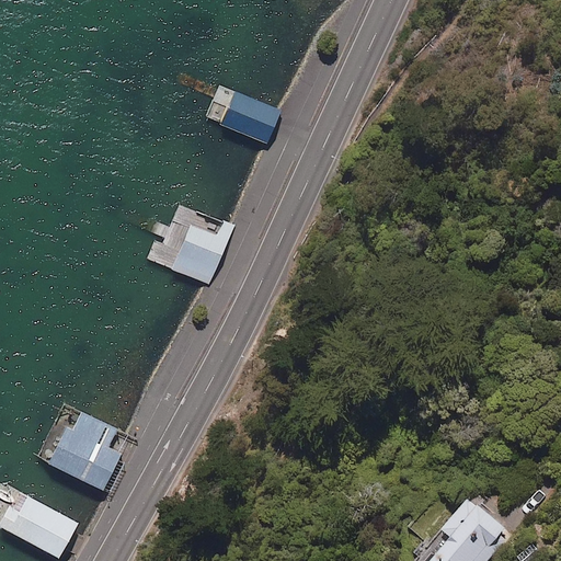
[(268,144),(283,110),(220,84),(206,118),(268,144)]
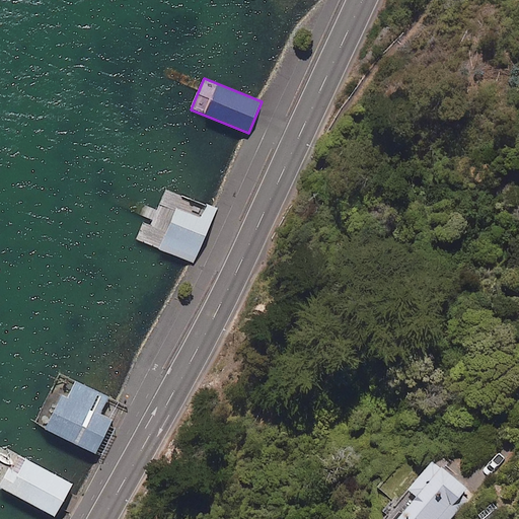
[(217,210),(166,189),(152,223),(145,220),(137,239),(196,263),(217,210)]
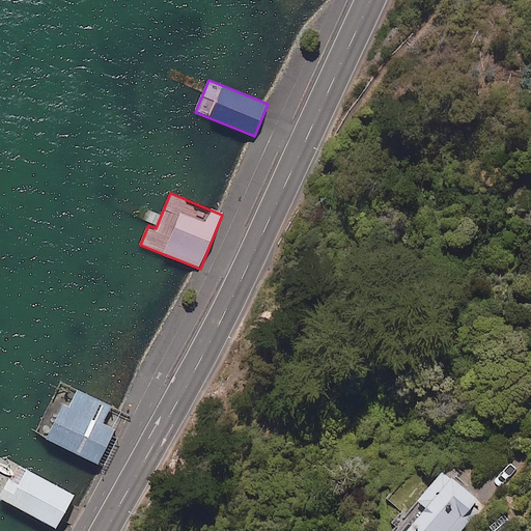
[(115,409),(79,391),(72,406),(64,401),(46,438),(101,465),(117,430),(107,425),(115,409)]
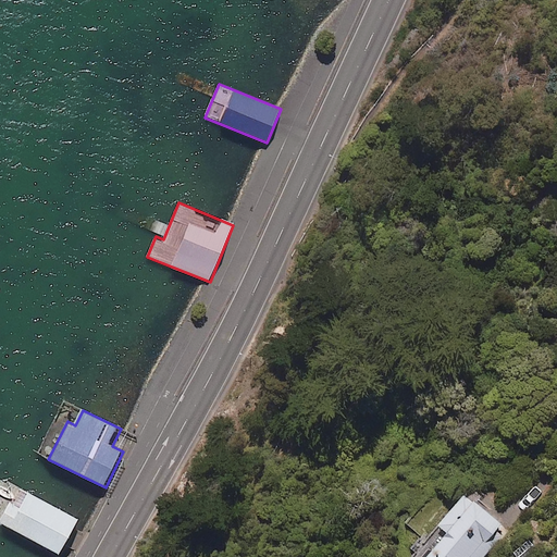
[(61,555),(79,520),(31,493),(22,508),(12,503),(1,522),(61,555)]
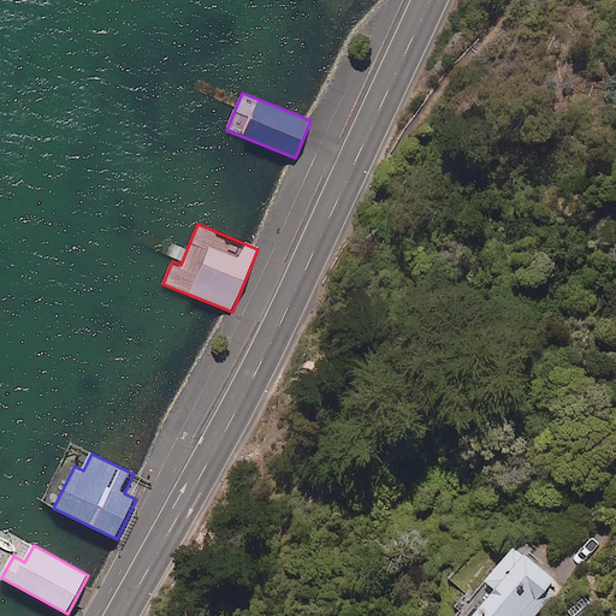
[(532,615),(558,584),(515,548),(486,582),(496,591),(484,606),(475,615),(532,615)]
